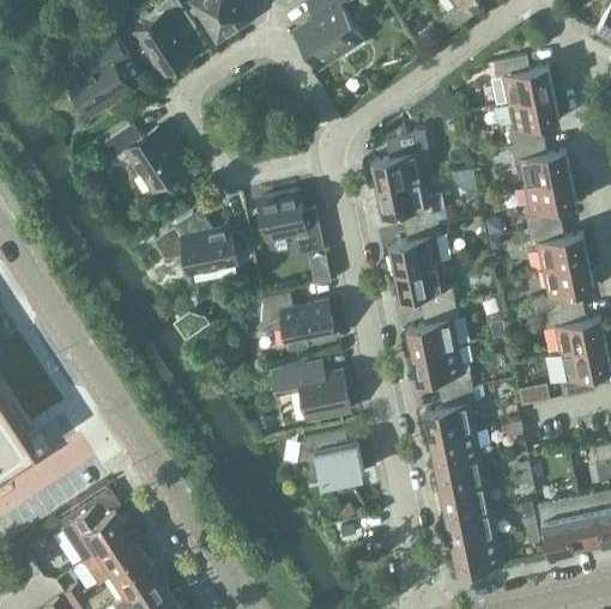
[(133,34),(162,77),(193,56),(180,38),(194,29),(175,0),(168,0),(159,6),(164,13),(133,34)]
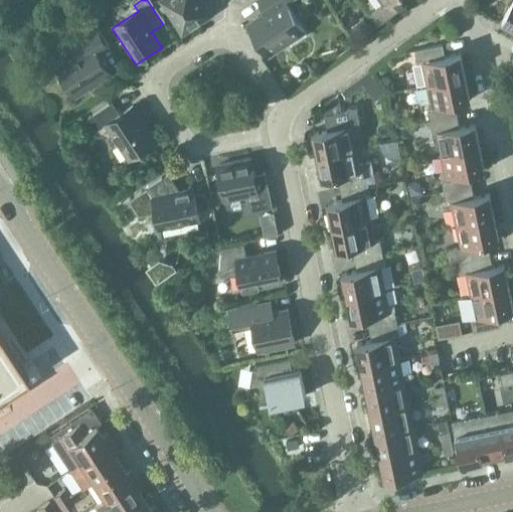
[(165,0),(161,3),(182,35),(209,17),(198,0),(165,0)]
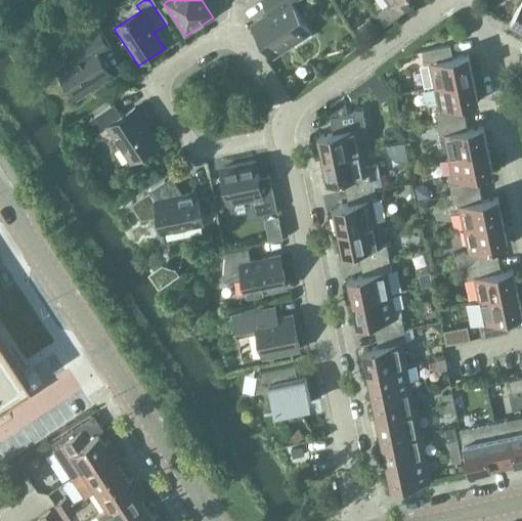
[(252,28),(272,58),(292,45),(295,50),(311,39),(289,5),(297,0),(264,0),(262,2),(271,15),(252,28)]
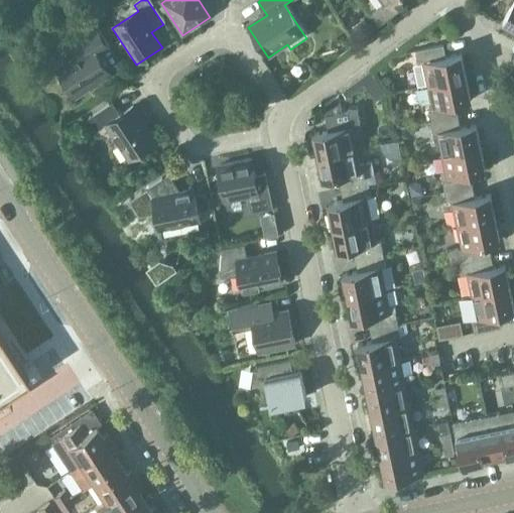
[(379,0),(383,5),(369,16),(377,28),(398,13),(391,4),(395,0),(379,0)]
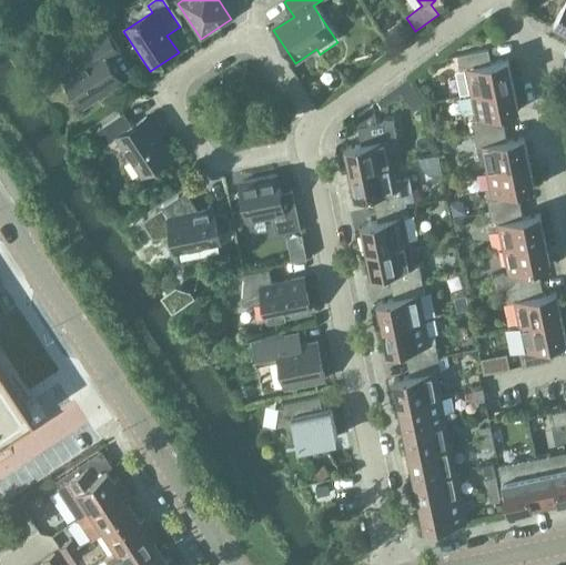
[(565,40),(565,1),(553,27),(555,28),(554,31),(554,34),(565,40)]
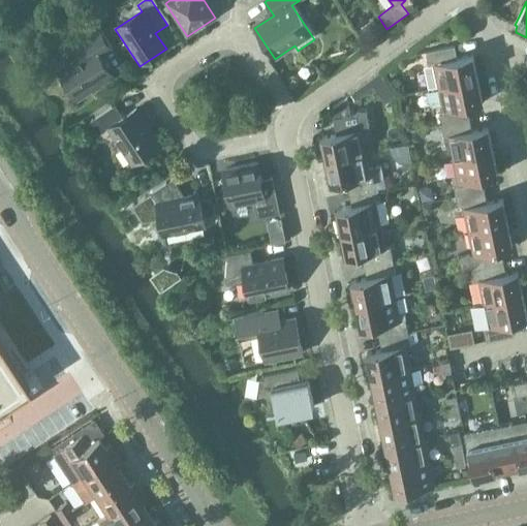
[(11,26),(3,32),(9,41),(19,35),(11,26)]
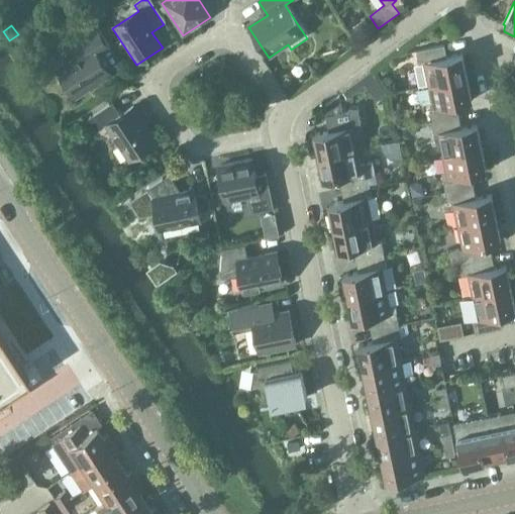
[(57,73),(74,99),(110,75),(98,58),(109,50),(96,30),(71,46),(78,58),(57,73)]
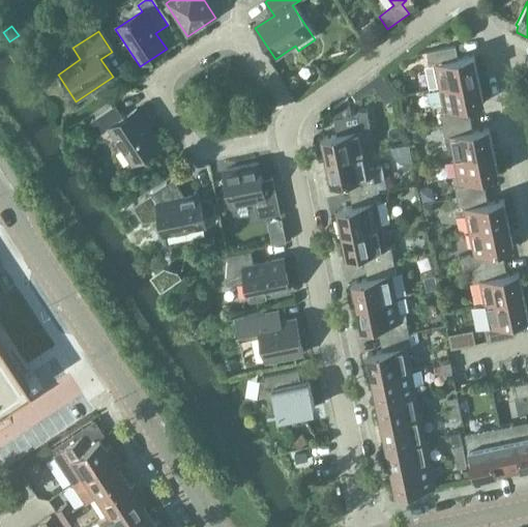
[(422,69),(428,92),(438,90),(477,82),(472,58),(457,61),(455,49),(426,55),(429,68),(422,69)]
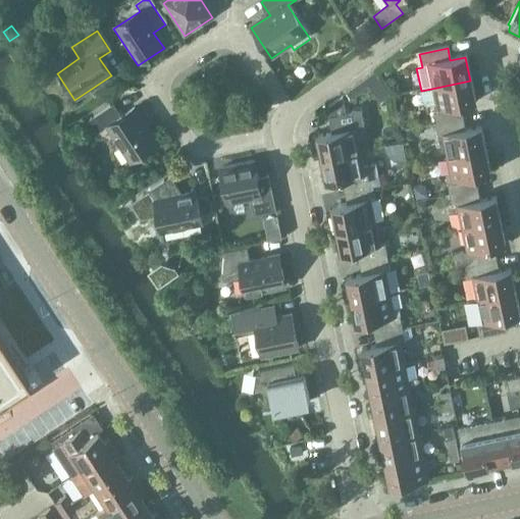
[(434,125),(462,119),(460,107),(475,104),(470,81),(431,89),(436,111),(431,112),(434,125)]
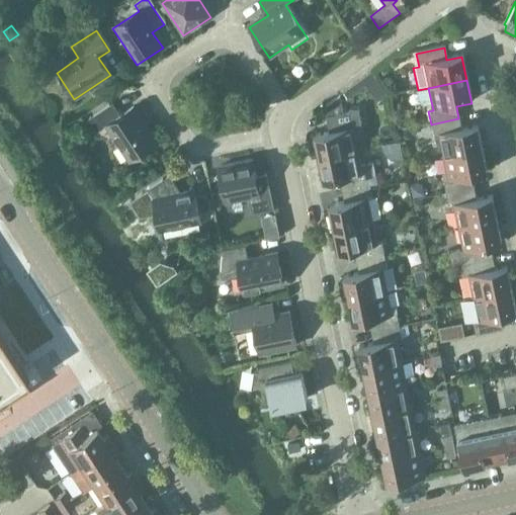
[(339,98),(324,109),(326,118),(342,114),(339,98)]
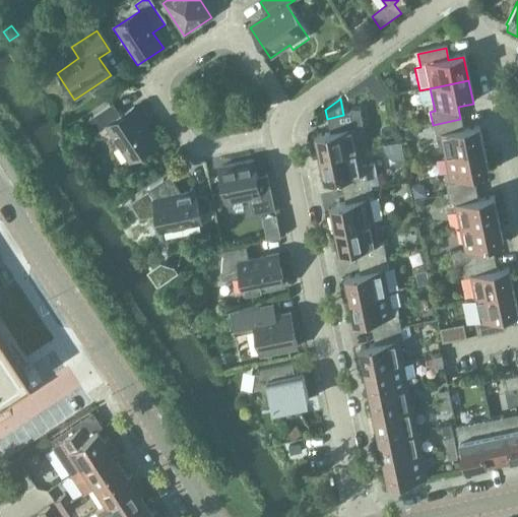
[(112,106),(88,121),(96,134),(107,127),(130,163),(155,146),(132,110),(120,118),(112,106)]
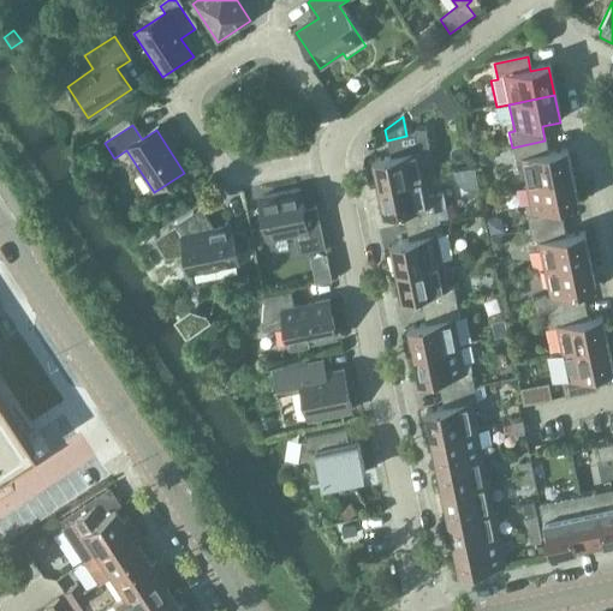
[(379,191),(423,181),(418,155),(429,153),(424,132),(406,136),(387,141),(391,159),(373,163),(379,191)]
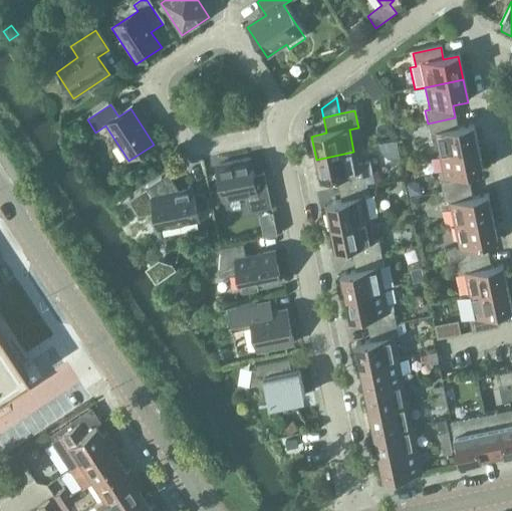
[(455,117),(428,123),(430,137),(435,136),(440,158),(477,150),(473,126),(458,130),(455,117)]
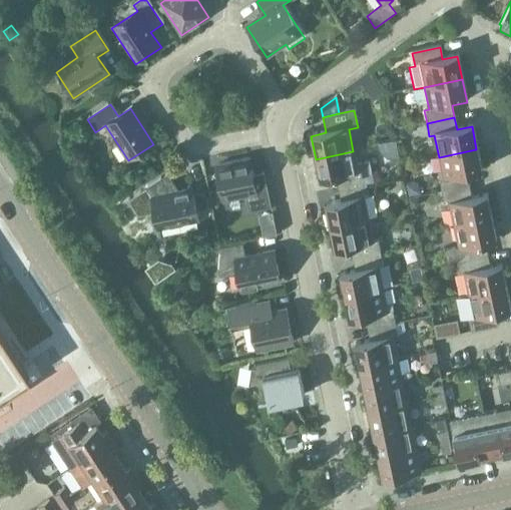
[(398,120),(390,121),(392,130),(400,129),(398,120)]
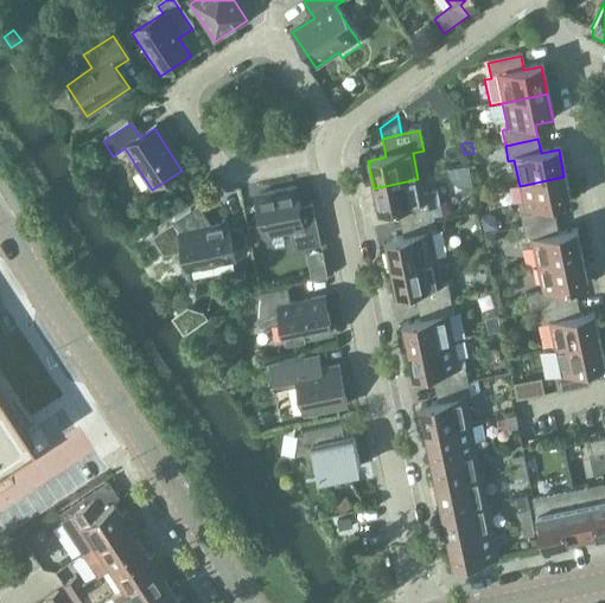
[(477,153),(466,155),(469,167),(476,165),(479,160),(477,153)]
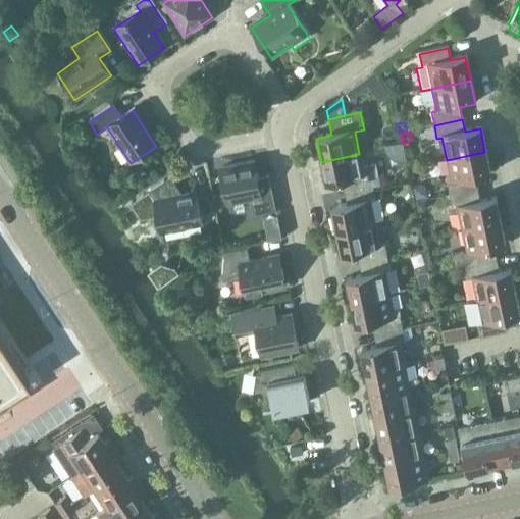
[(445,176),(449,197),(477,191),(474,178),(489,175),(484,152),(447,160),(450,175),(445,176)]
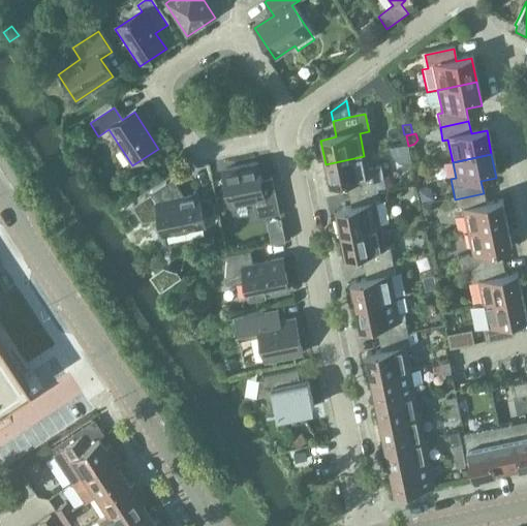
[(348,196),(377,191),(384,189),(379,168),(367,171),(364,156),(326,164),(330,187),(345,184),(348,196)]
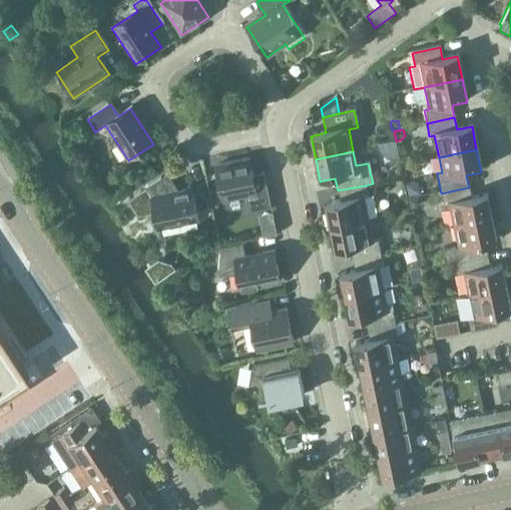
[(216,167),(223,202),(245,198),(248,213),(271,209),(266,183),(252,186),(247,160),(216,167)]
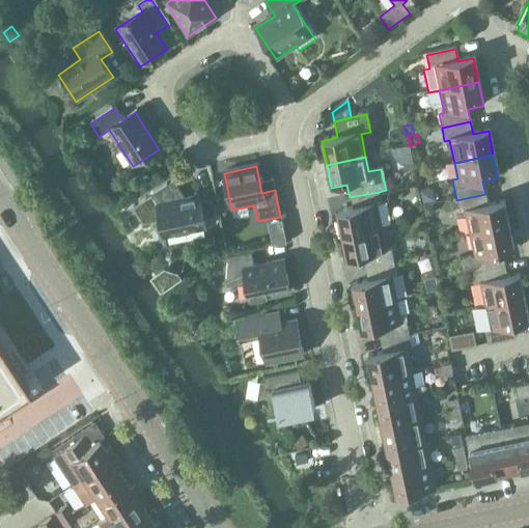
[(175,201),(166,186),(131,209),(141,226),(160,223),(163,239),(204,230),(197,197),(175,201)]
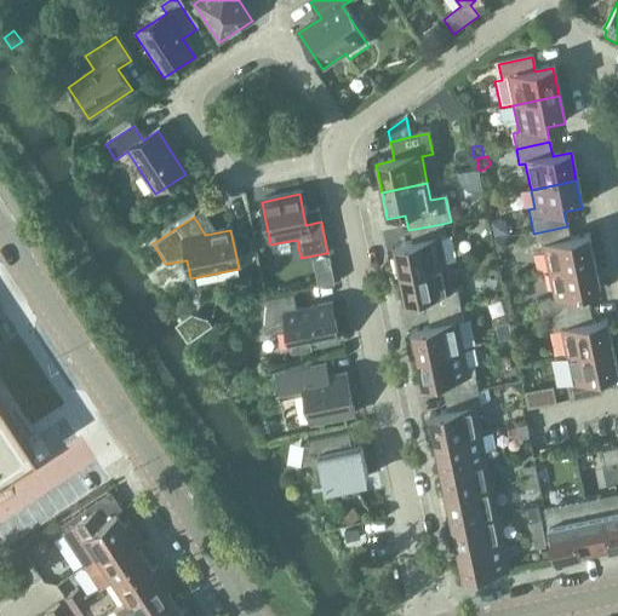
[(499,223),(491,225),(493,237),(507,235),(504,228),(499,223)]
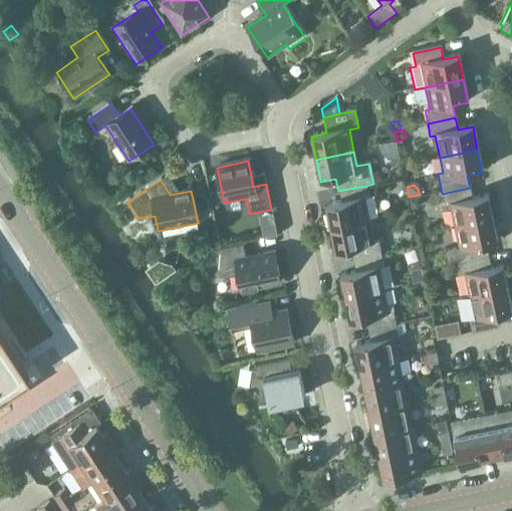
[(366,186),(338,191),(340,203),(325,206),(330,229),(368,222),(363,199),(368,198),(366,186)]
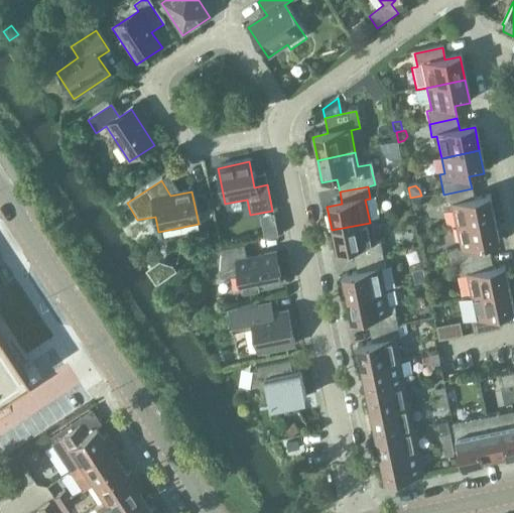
[(456,229),(494,221),(489,198),(474,201),(472,188),(443,195),(446,207),(452,206),(456,229)]
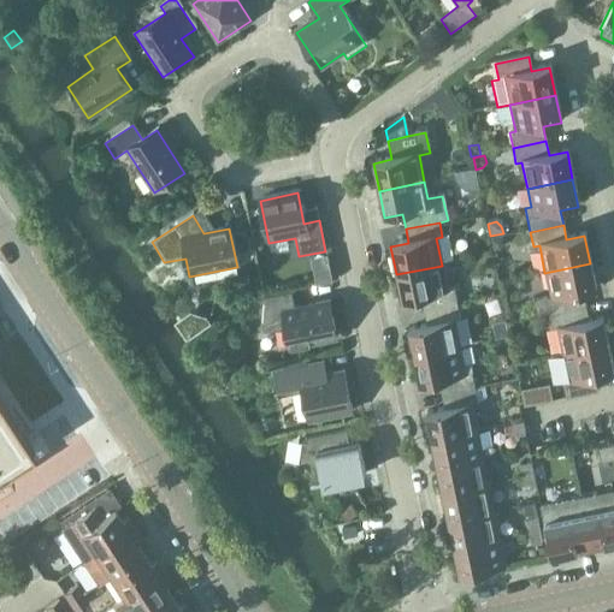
[(538,318),(548,316),(580,309),(578,295),(596,291),(590,263),(544,273),(550,299),(535,302),(538,318)]
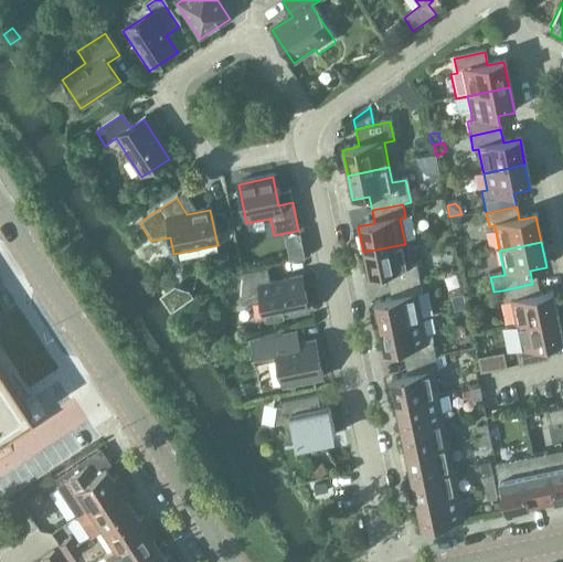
[(388,287),(418,281),(415,267),(410,268),(405,244),(363,252),(369,277),(385,274),(388,287)]
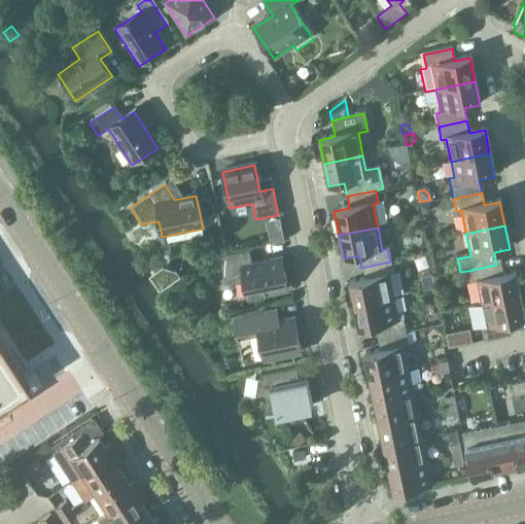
[(282,235),(268,238),(270,245),(283,242),(282,235)]
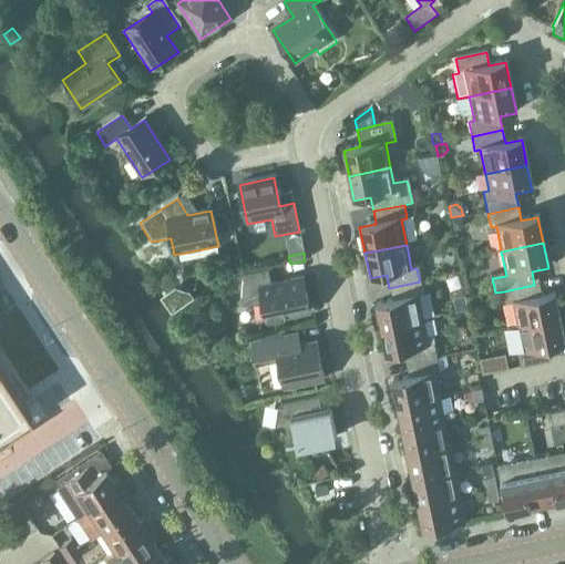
[(267,270),(236,277),(242,308),(258,305),(257,299),(262,298),(266,321),(309,313),(302,280),(270,286),(267,270)]
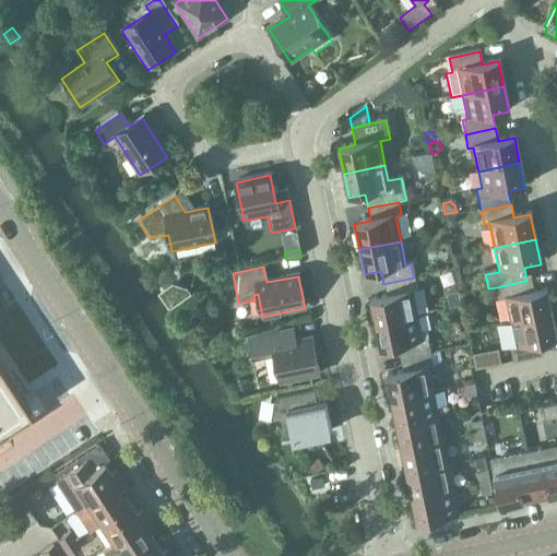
[(414,278),(383,284),(387,297),(370,300),(376,326),(416,317),(412,293),(417,292),(414,278)]
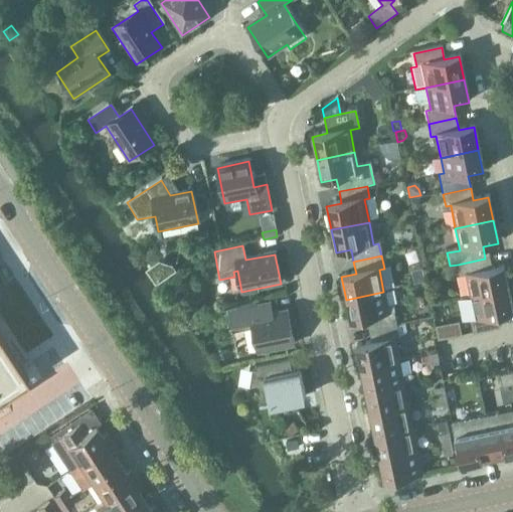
[(470,298),(508,291),(503,268),(488,271),(485,259),(458,265),(460,277),(465,276),(470,298)]
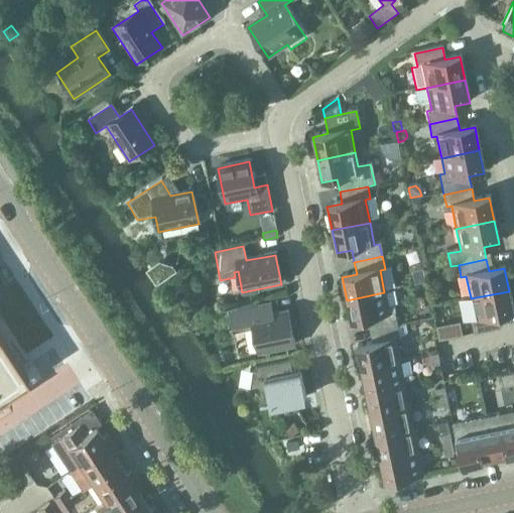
[(145,272),(155,286),(174,272),(171,268),(157,263),(145,272)]
